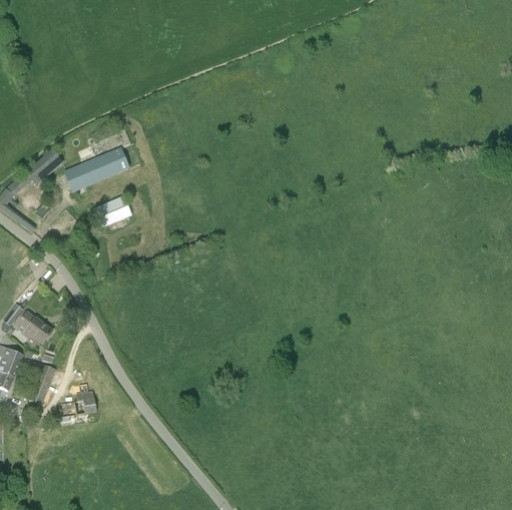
[(130,170),(121,147),(65,170),(74,192),(130,170)]
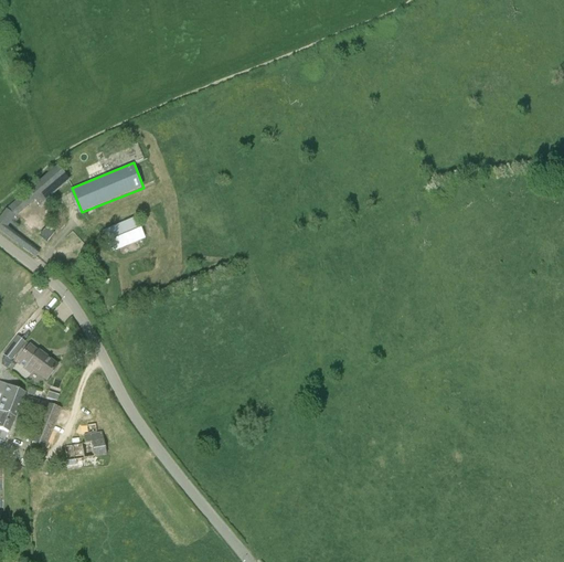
[(28,190),(17,199),(25,208),(35,198),(41,203),(51,194),(38,180),(28,190)]
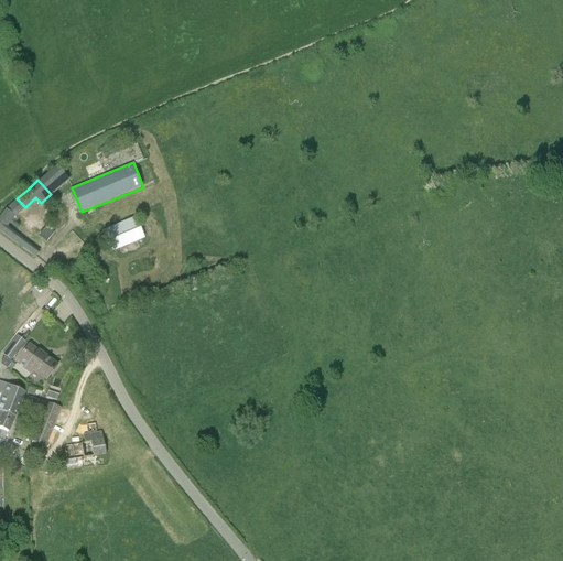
[(19,208),(10,202),(0,213),(0,218),(7,224),(19,208)]
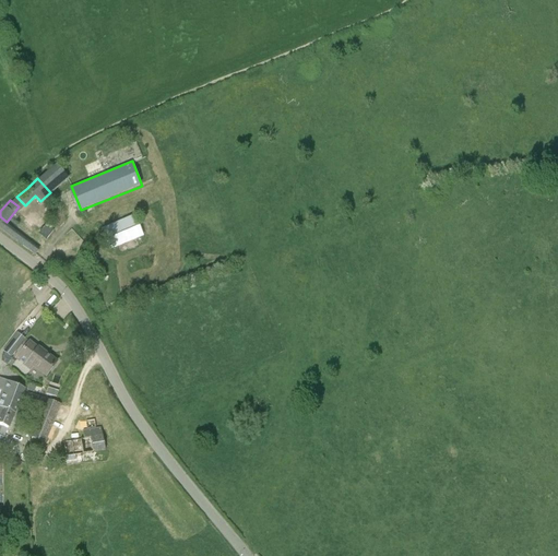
[(103,225),(111,247),(144,234),(135,212),(103,225)]
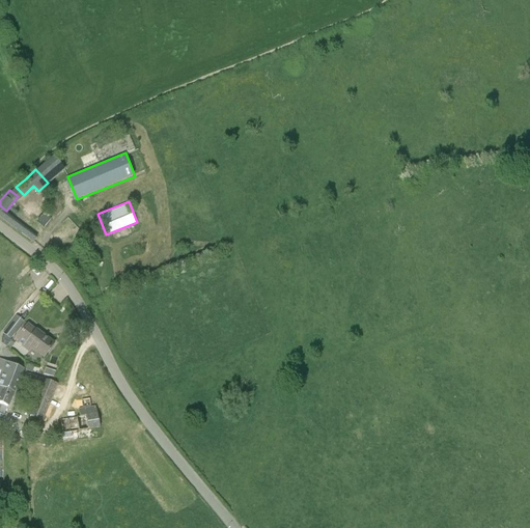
[(39,217),(47,222),(52,216),(45,210),(39,217)]
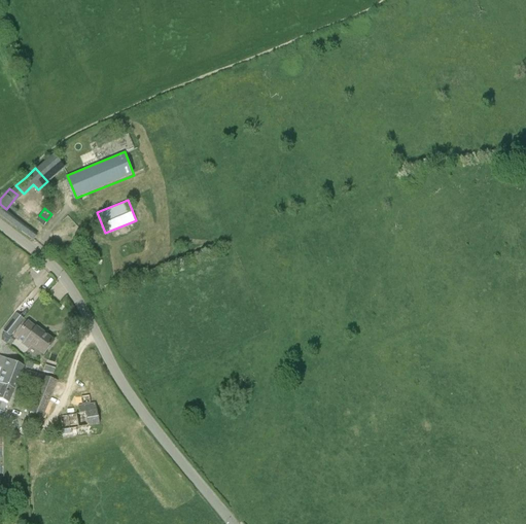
[(38,302),(32,309),(42,317),(48,310),(38,302)]
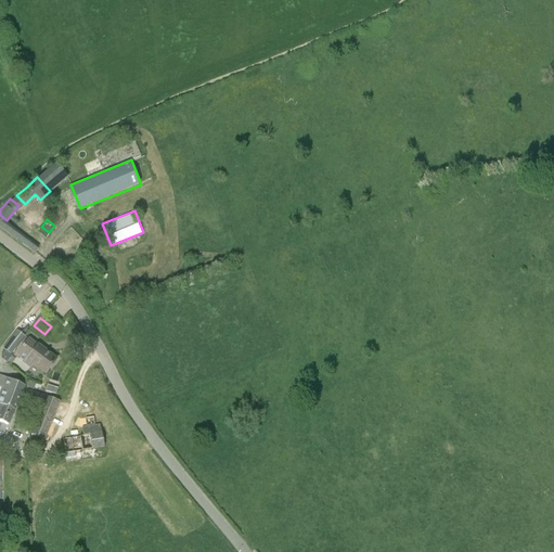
[(26,333),(17,328),(4,345),(12,350),(26,333)]
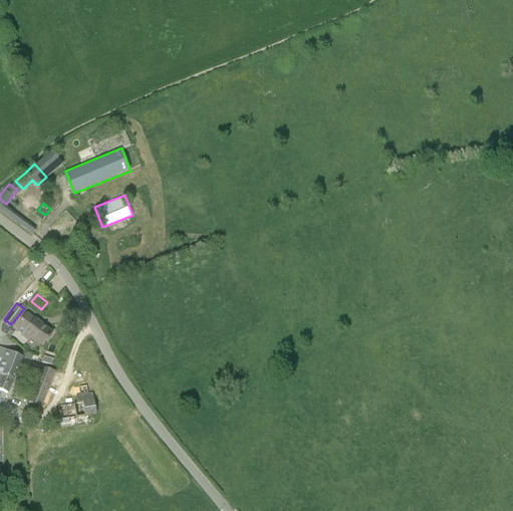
[(27,311),(24,309),(17,319),(14,324),(13,325),(16,328),(18,329),(19,328),(29,336),(32,334),(42,342),(53,329),(36,316),(35,317),(28,311),(27,311)]
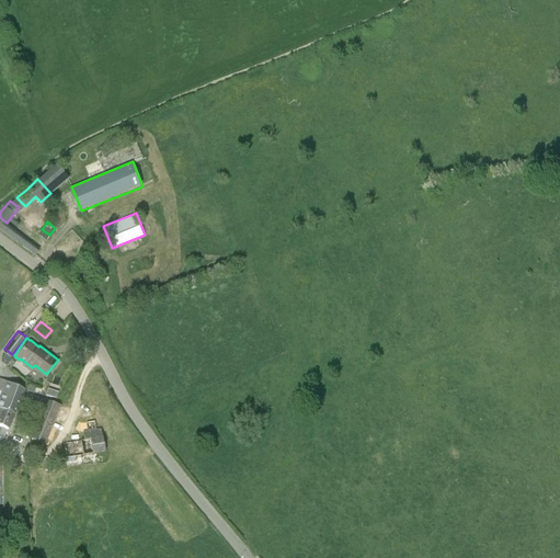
[(18,359),(14,355),(9,363),(8,364),(12,366),(12,365),(18,359)]
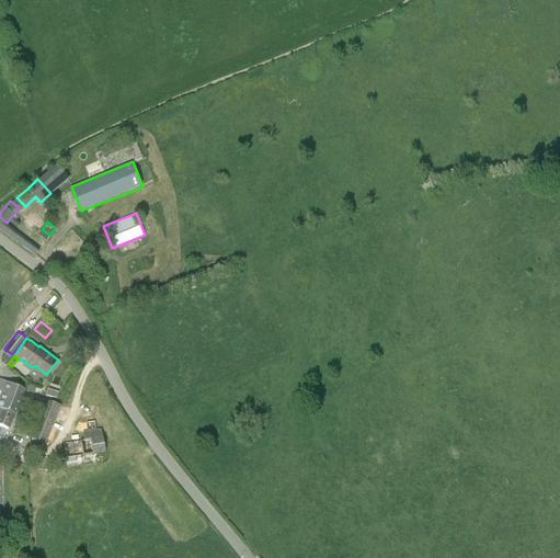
[(26,387),(0,375),(0,387),(3,389),(0,395),(0,406),(16,412),(25,390),(26,387)]
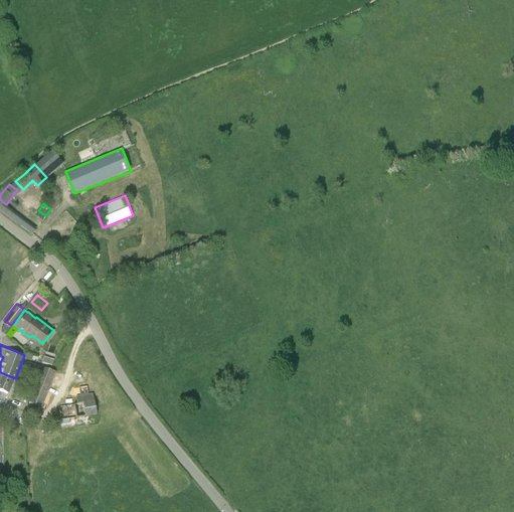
[(49,344),(46,356),(56,358),(59,347),(49,344)]
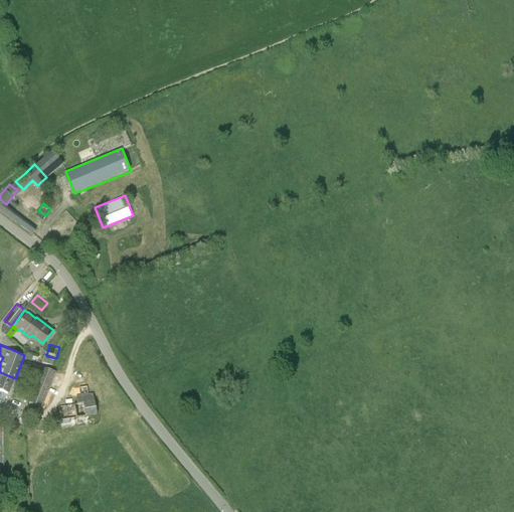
[(27,359),(21,375),(36,380),(41,364),(27,359)]
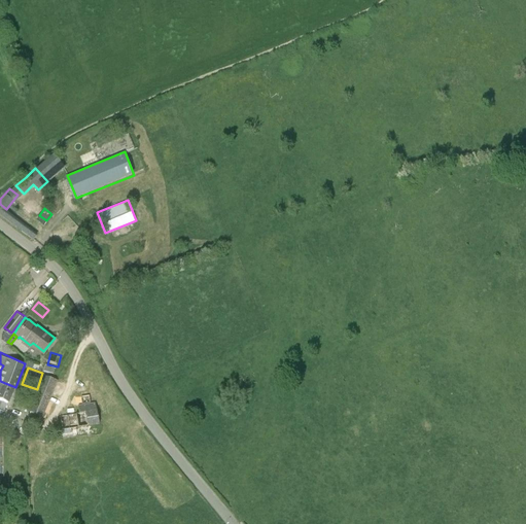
[(30,410),(33,411),(42,415),(57,378),(42,373),(37,389),(38,389),(30,410)]
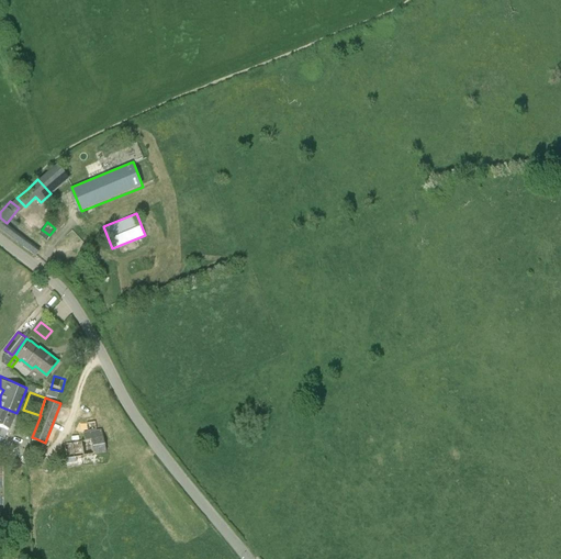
[(0,406),(0,440),(2,435),(7,437),(10,428),(17,413),(0,406)]
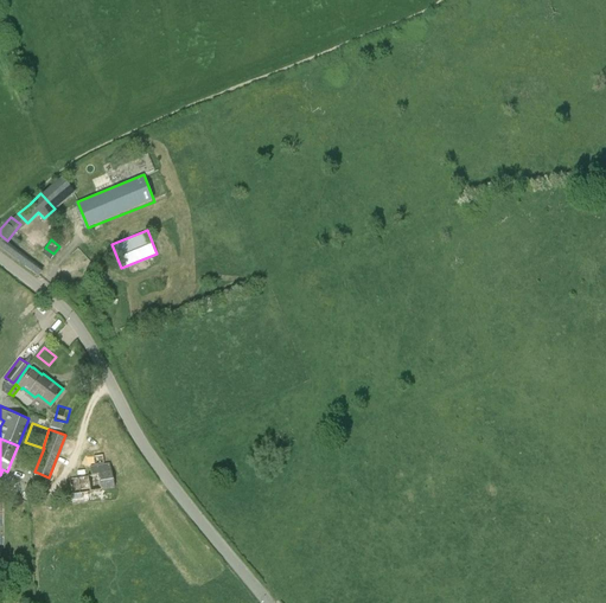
[(93,472),(100,470),(101,487),(115,485),(112,462),(106,463),(104,451),(94,454),(96,464),(91,466),(93,472)]
